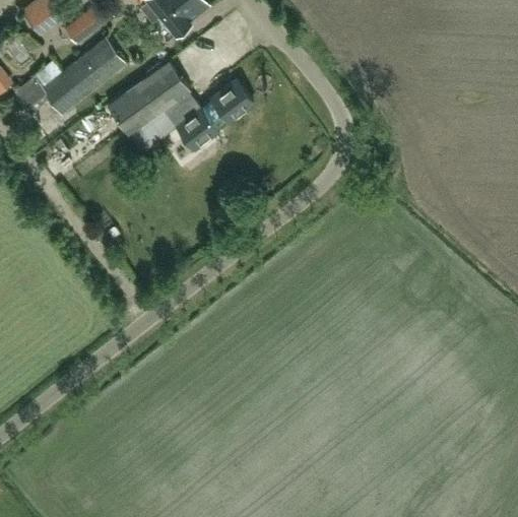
[(41,30),(76,3),(73,0),(48,0),(28,15),(41,30)]
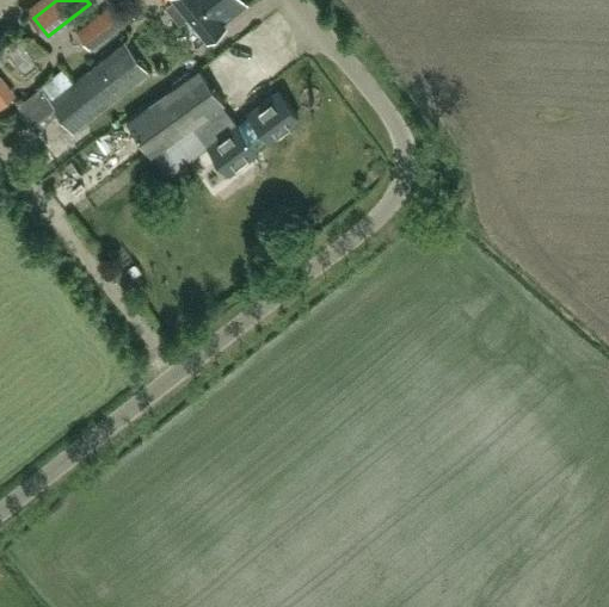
[(170,0),(173,4),(165,10),(178,26),(186,20),(207,44),(223,30),(222,28),(245,10),(237,0),(170,0)]
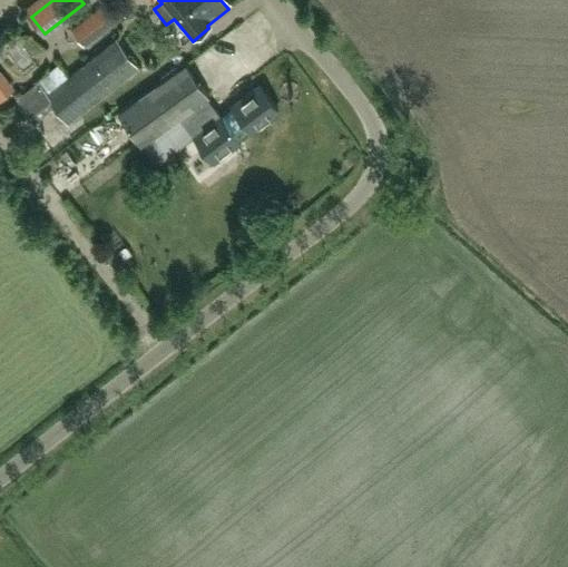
[(71,35),(82,49),(119,19),(108,5),(71,35)]
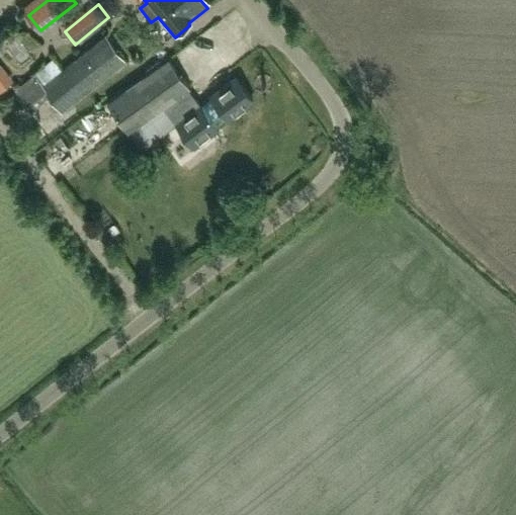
[(61,114),(124,65),(104,38),(41,88),(34,79),(14,94),(29,113),(48,99),(61,114)]
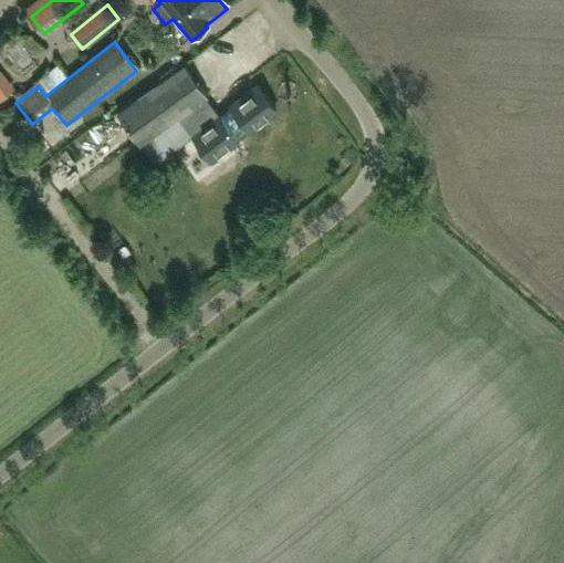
[(212,160),(274,113),(256,89),(217,118),(204,101),(206,98),(183,68),(115,115),(149,164),(180,142),(169,126),(177,120),(191,138),(194,136),(212,160)]
